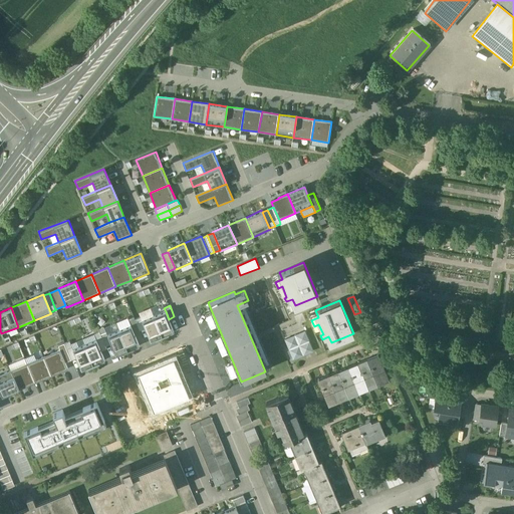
[(166,311),(154,316),(163,336),(174,331),(169,319),(166,311)]
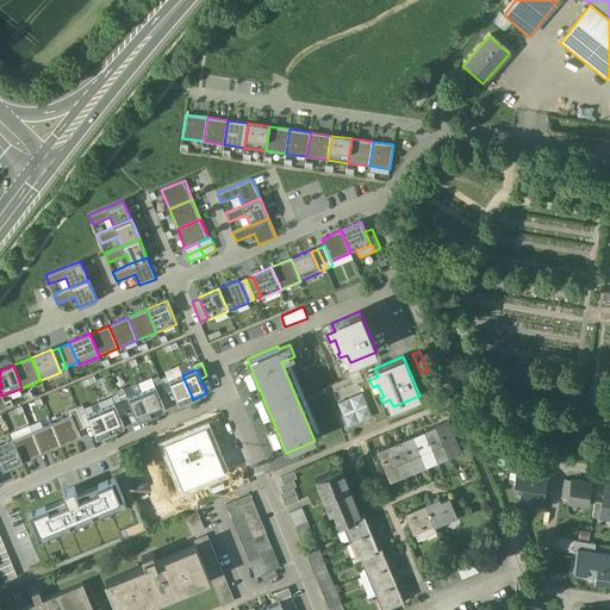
[(182,375),(168,381),(173,390),(179,405),(193,399),(182,375)]
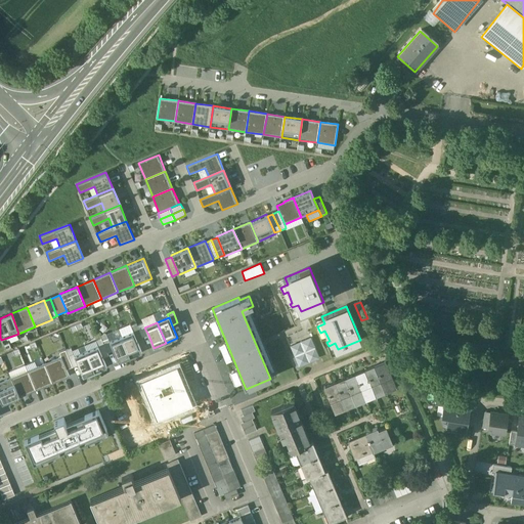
[(142,338),(148,335),(144,328),(143,323),(138,326),(142,338)]
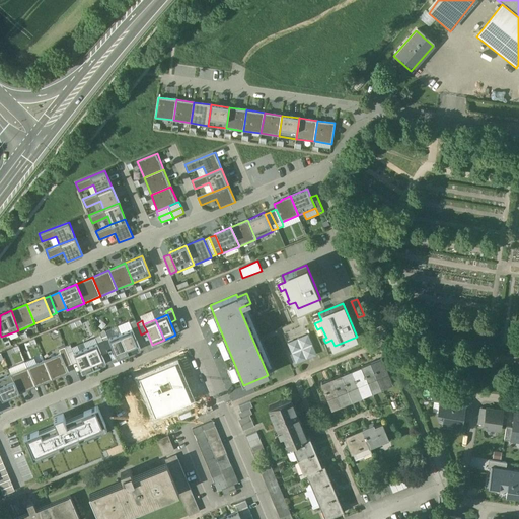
[(132,328),(121,334),(129,355),(141,350),(132,328)]
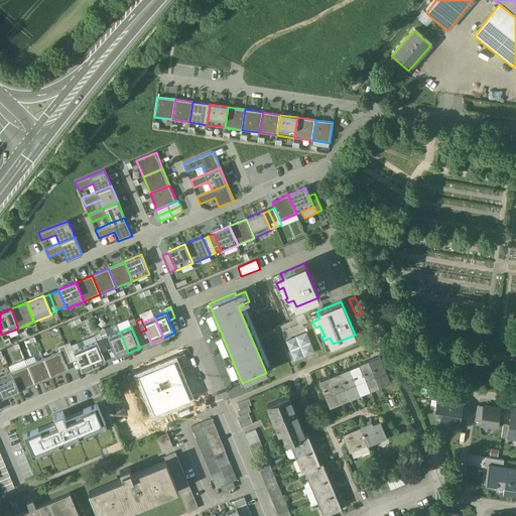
[(106,347),(112,345),(108,337),(105,329),(99,331),(101,334),(106,347)]
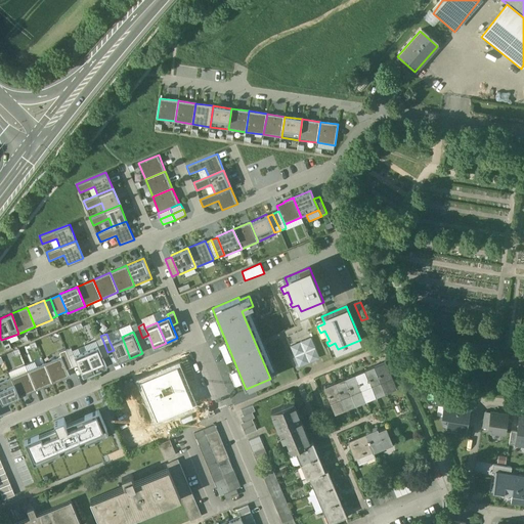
[(119,362),(130,358),(122,337),(110,342),(114,350),(119,362)]
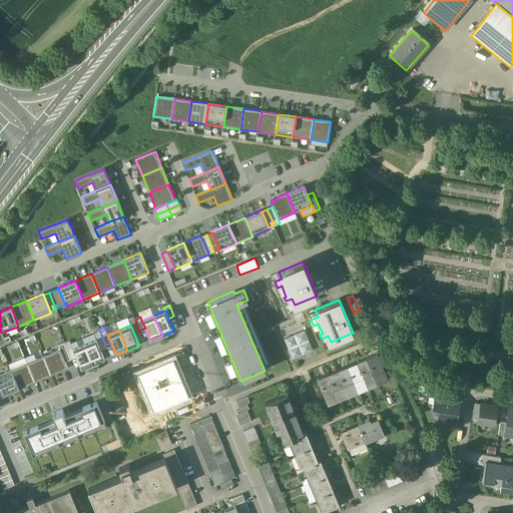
[(100,332),(94,334),(96,340),(101,351),(107,349),(105,345),(100,332)]
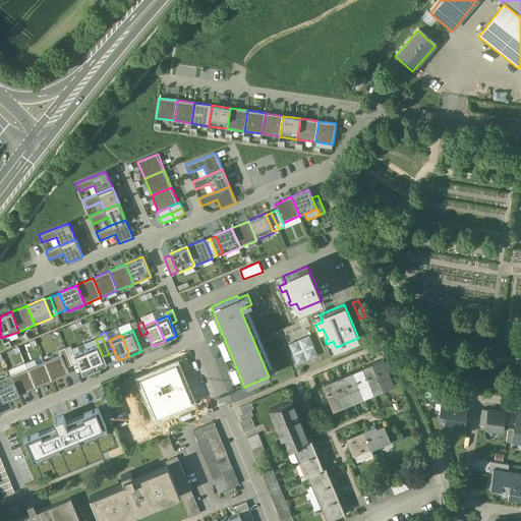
[(297,364),(317,356),(309,337),(289,345),(297,364)]
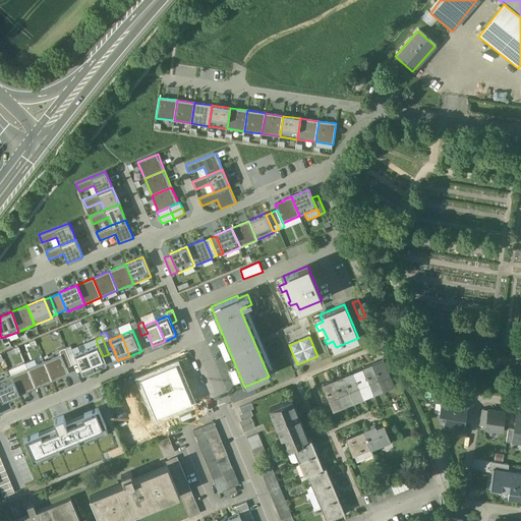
[(98,345),(87,349),(95,370),(107,365),(103,356),(98,345)]
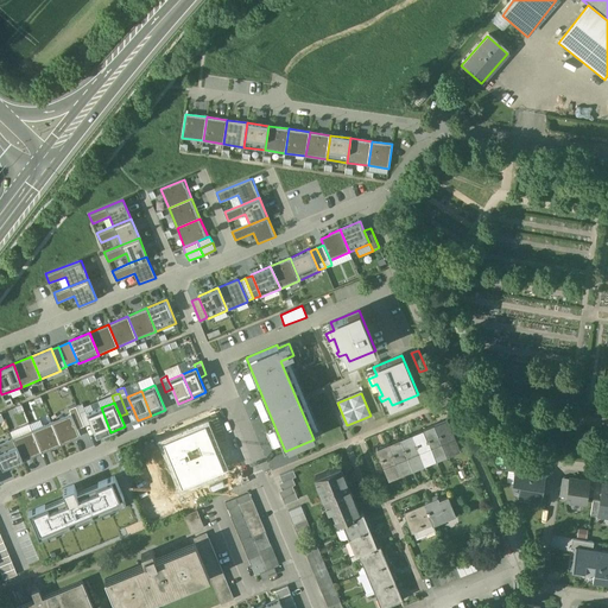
[(83,404),(76,407),(84,425),(84,426),(90,424),(87,413),(83,404)]
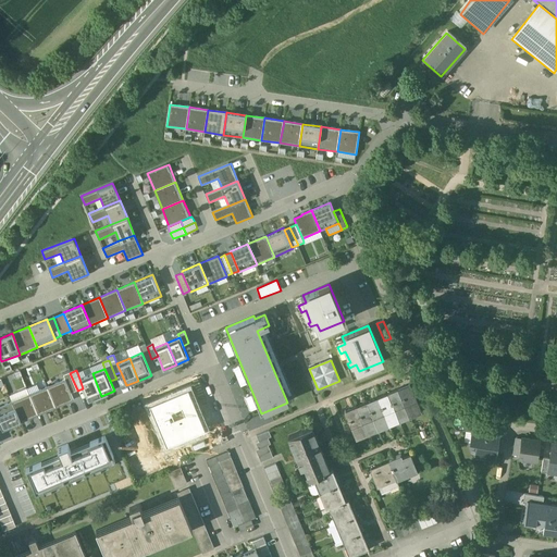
[(65,380),(71,393),(77,390),(70,373),(63,375),(65,380)]
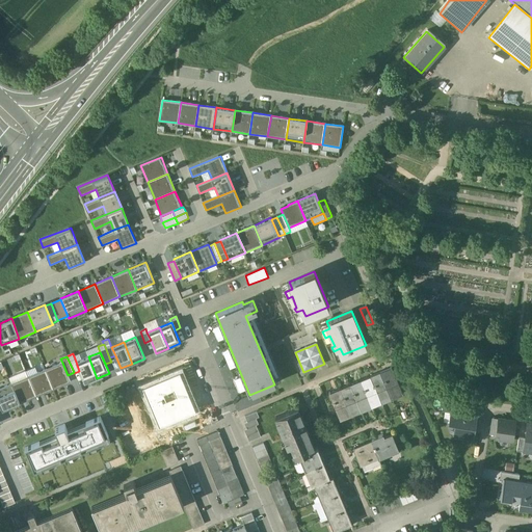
[(88,356),(76,362),(79,371),(84,383),(97,378),(88,356)]
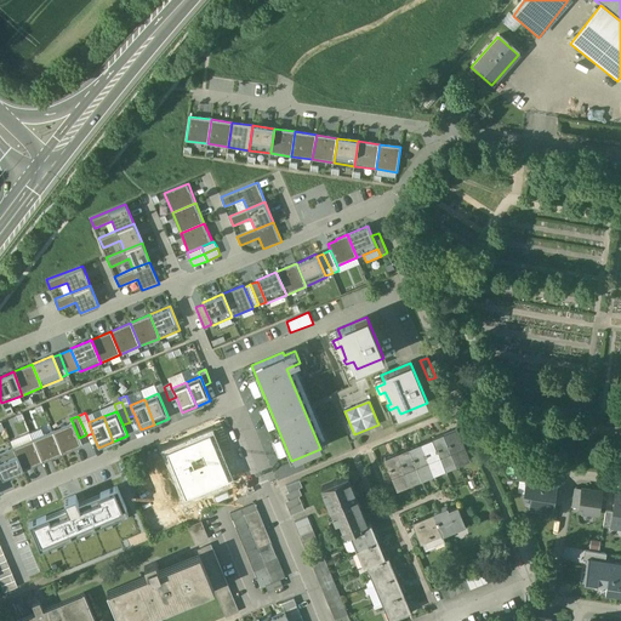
[(73,449),(81,445),(79,438),(73,423),(52,432),(62,455),(74,450),(73,449)]
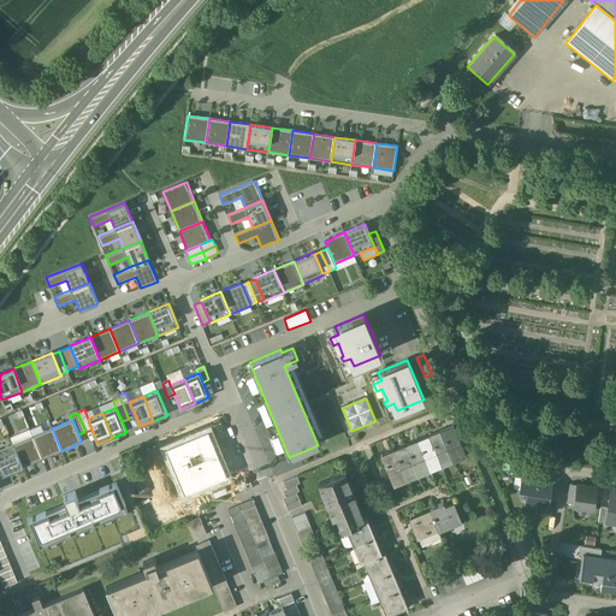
[(452,427),(442,432),(452,460),(463,455),(465,457),(466,456),(452,425),(451,426),(452,427)]
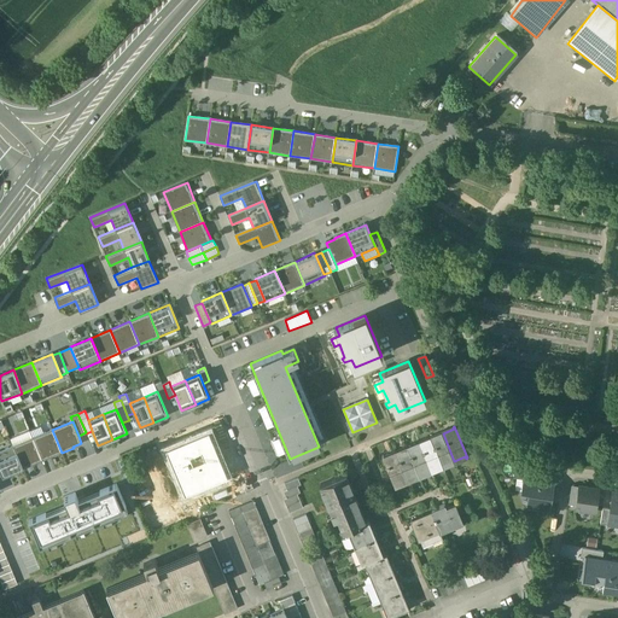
[(228,479),(208,429),(162,447),(182,497),(228,479)]
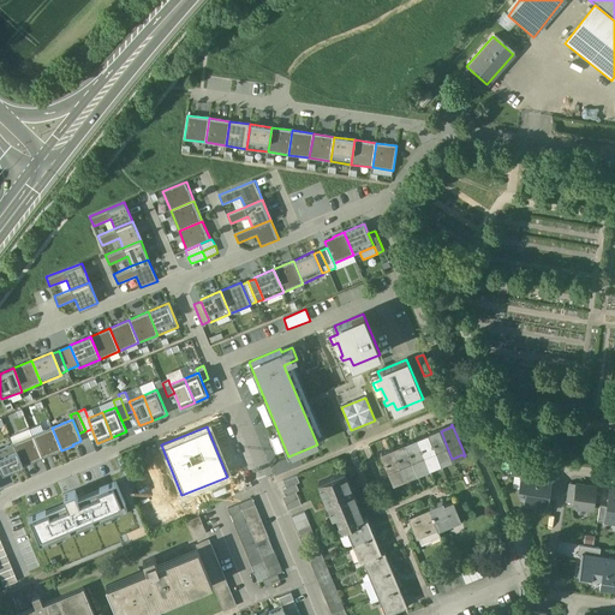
[(42,459),(61,451),(52,428),(33,435),(42,459)]
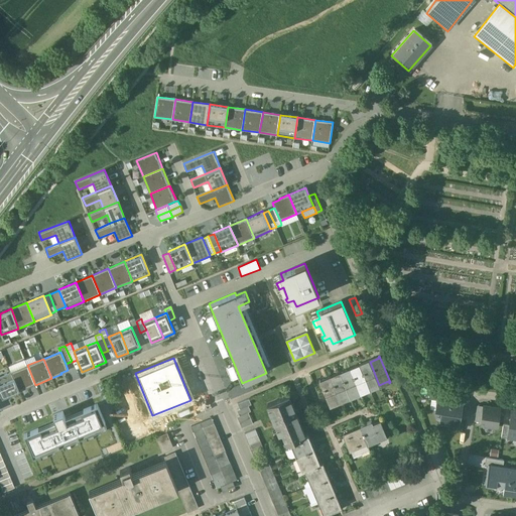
[(370,362),(360,366),(369,389),(379,385),(370,362)]
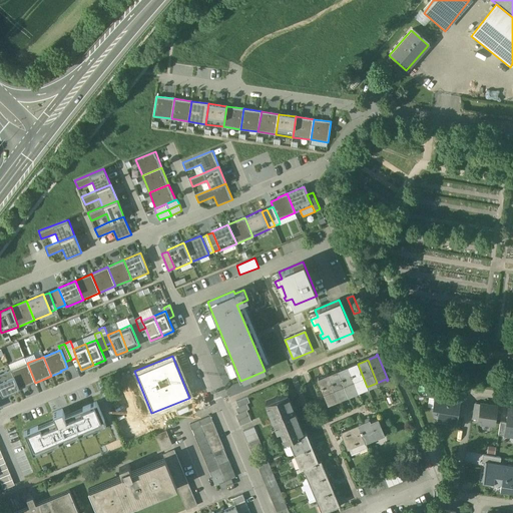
[(19,389),(35,383),(27,363),(11,370),(19,389)]
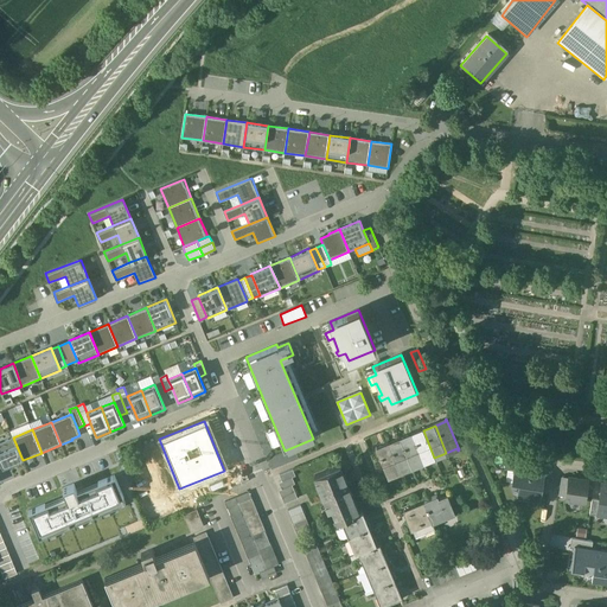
[(423,430),(411,435),(423,462),(434,458),(423,430)]
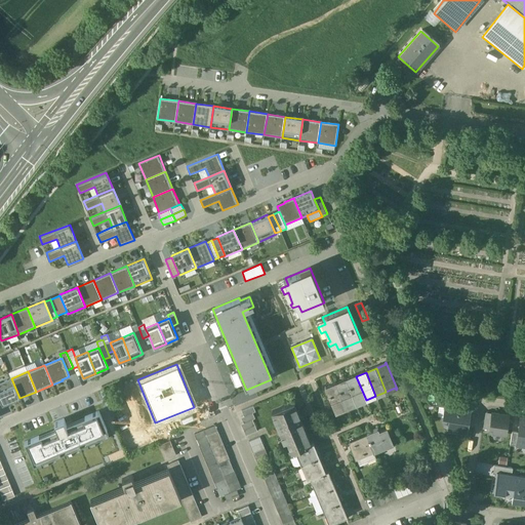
[(356,376),(346,380),(356,404),(366,400),(356,376)]
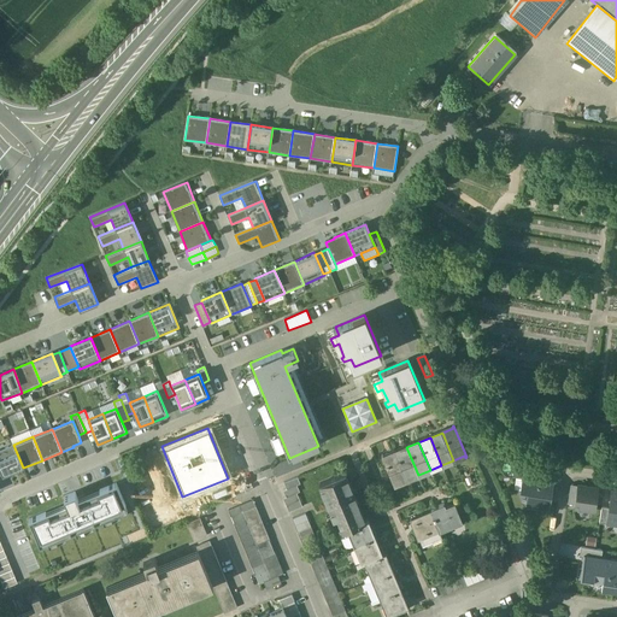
[(3,476),(23,468),(13,445),(0,450),(0,469),(3,476)]
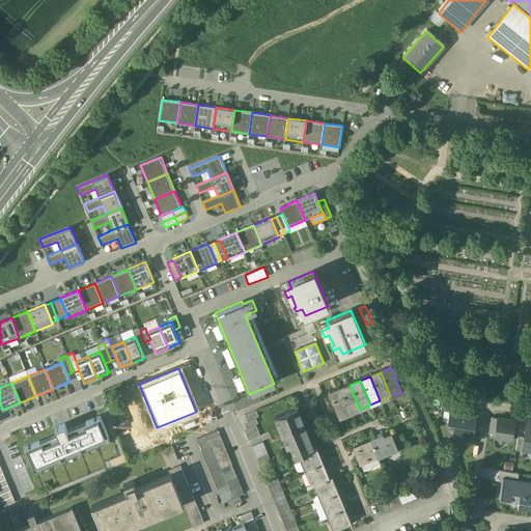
[(360,409),(350,385),(339,390),(350,413),(360,409)]
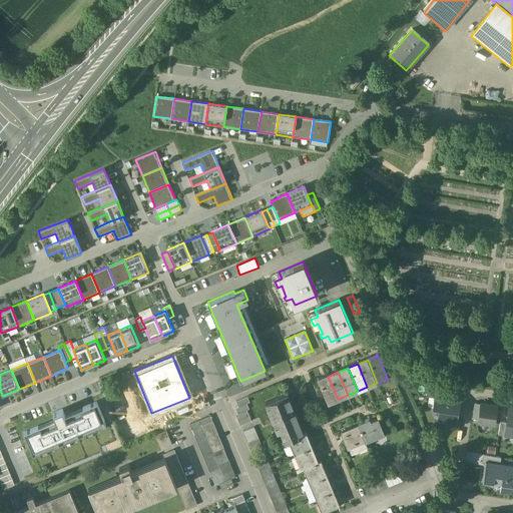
[(338,399),(328,377),(319,381),(318,379),(317,379),(328,405),(329,405),(329,403),(338,399)]
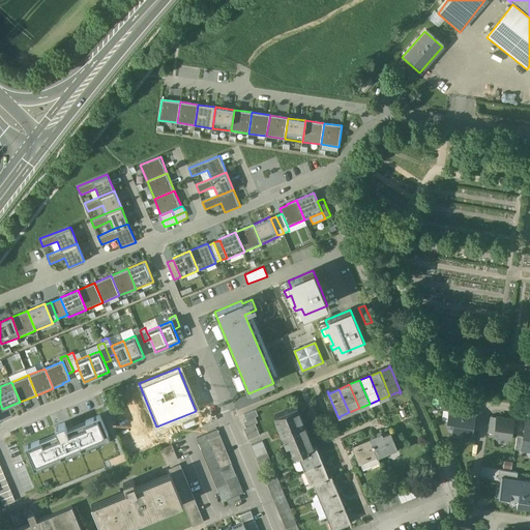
[(442,399),(441,408),(450,409),(465,412),(467,402),(442,399)]
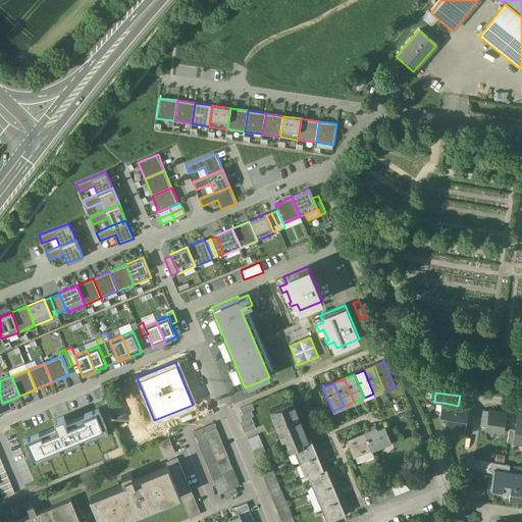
[(297,413),(292,400),(270,409),(280,431),(282,430),(290,448),(293,447),(308,440),(297,413)]
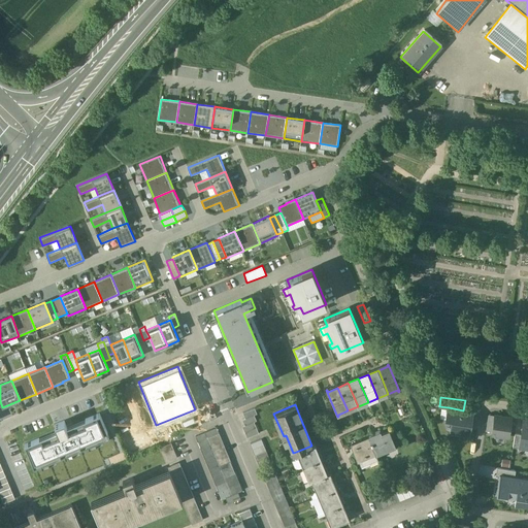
[(449,407),(447,420),(452,421),(450,433),(469,435),(472,411),(463,410),(449,407)]
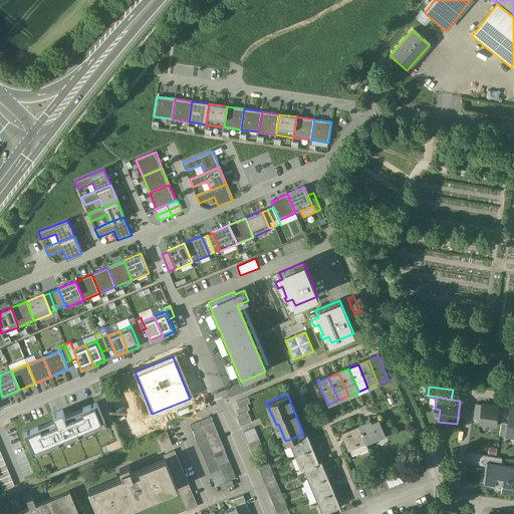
[(248,398),(237,403),(239,408),(247,405),(250,404),(248,398)]
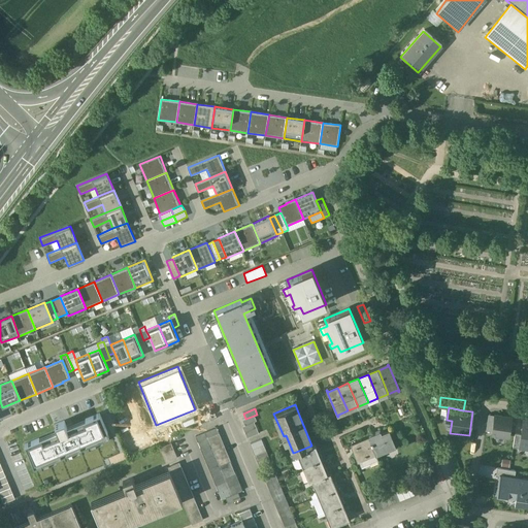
[(58,431),(25,444),(34,467),(109,436),(100,413),(67,427),(64,420),(55,424),(58,431)]
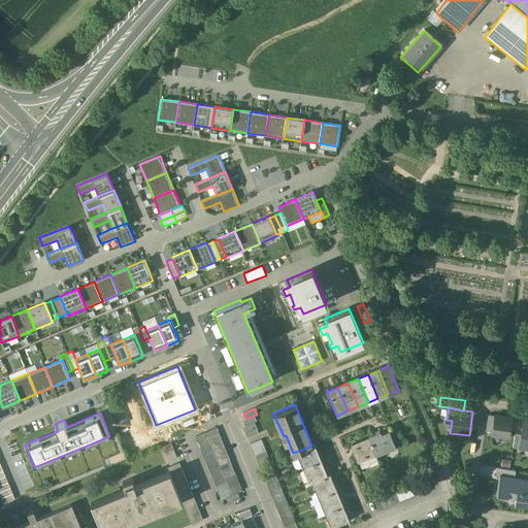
[(245,419),(242,420),(244,426),(254,422),(257,421),(254,416),(245,419)]
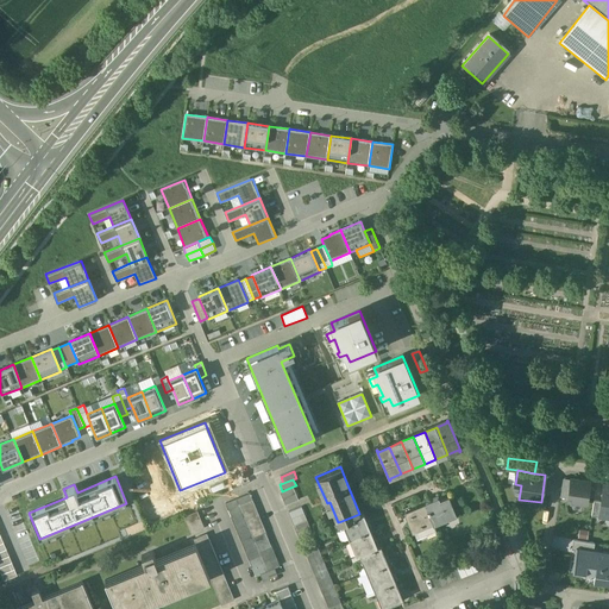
[(590,482),(571,479),(571,482),(569,498),(567,502),(586,504),(590,482)]
